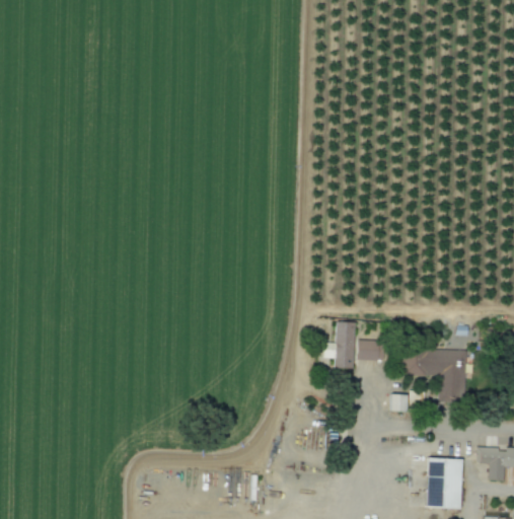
[(336,368),(355,368),(356,323),(338,322),(337,344),(325,344),(324,359),(336,359),(336,368)]
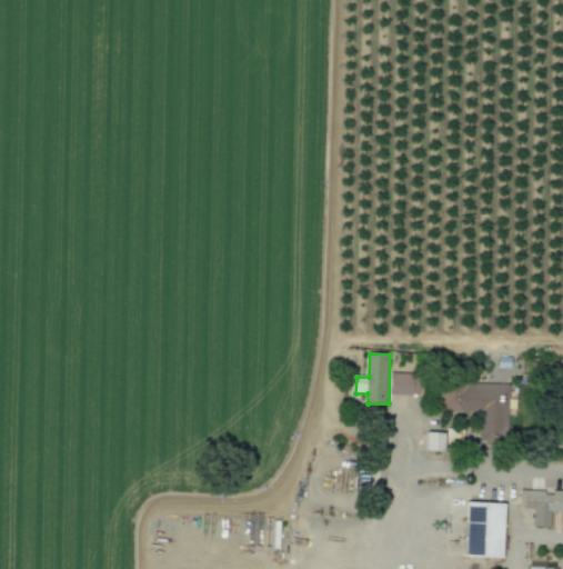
[(392,396),(412,396),(413,376),(393,375),(392,396)]
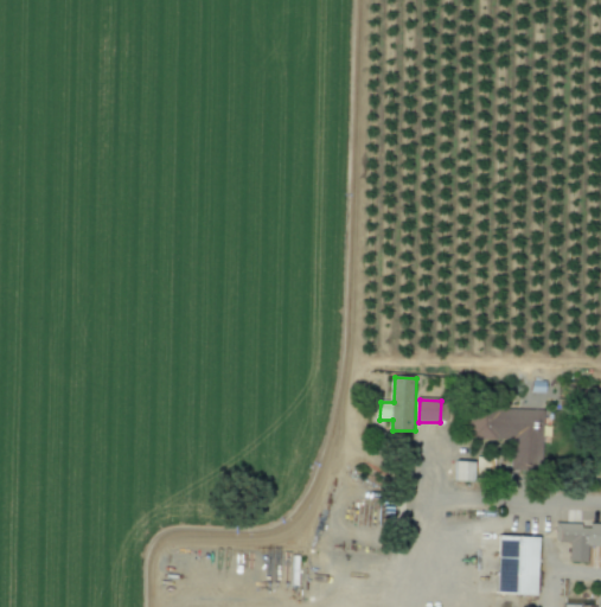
[(516,440),(515,465),(545,467),(548,411),(474,408),(473,439),(516,440)]
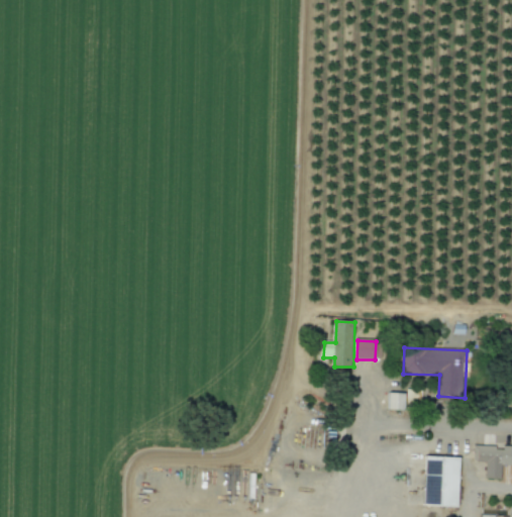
[(390,409),(407,410),(407,393),(391,392),(390,409)]
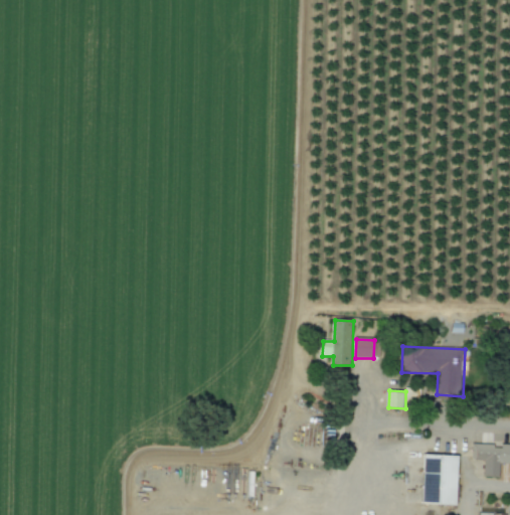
[(486,476),(502,477),(502,463),(509,463),(509,445),(500,445),(475,444),(475,460),(487,460),(486,476)]
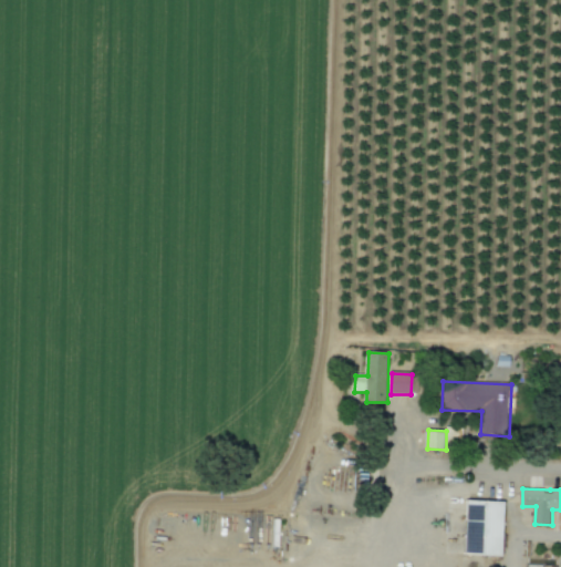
[(465,554),(504,556),(506,502),(467,501),(465,554)]
